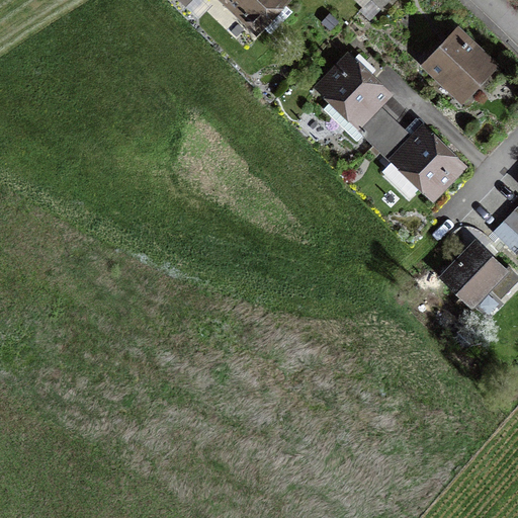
[(193,0),(177,0),(186,8),(193,0)]
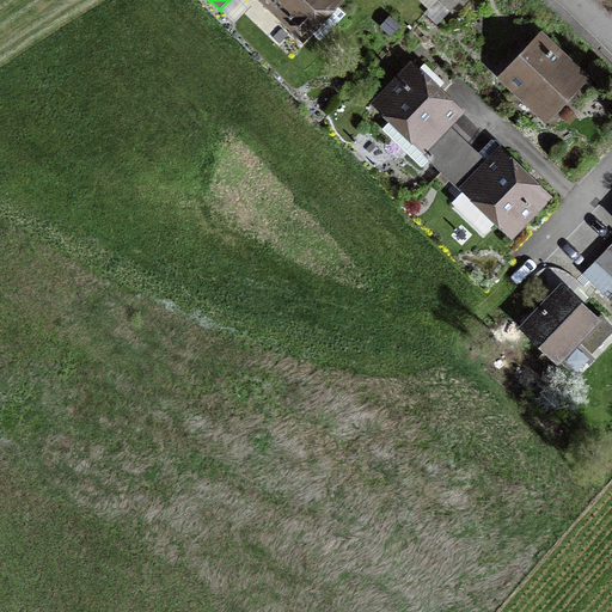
[(267,0),(301,32),(306,28),(319,41),(346,13),(332,1),(332,0),(267,0)]
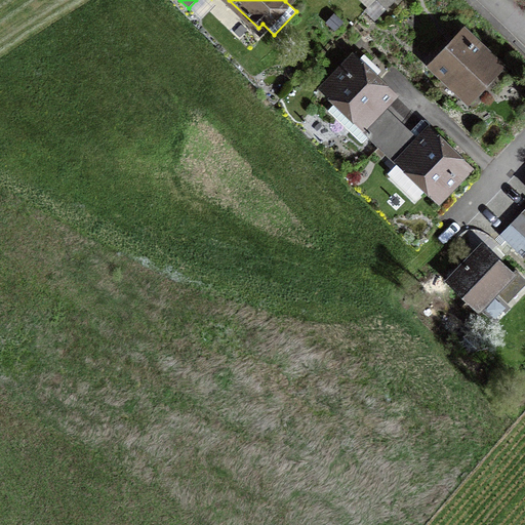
[(376,0),(387,9),(395,0),(376,0)]
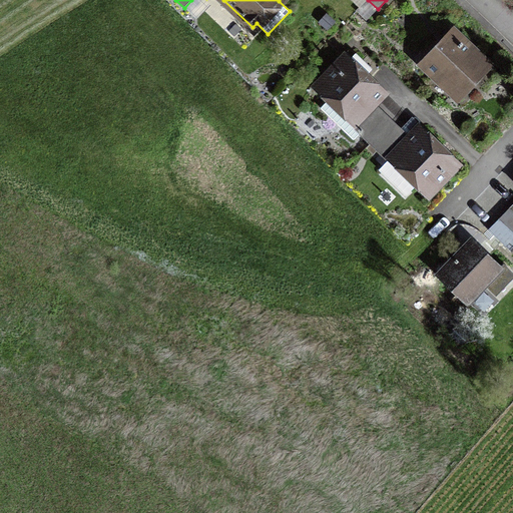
[(423,63),(455,94),(485,63),(453,32),(423,63)]
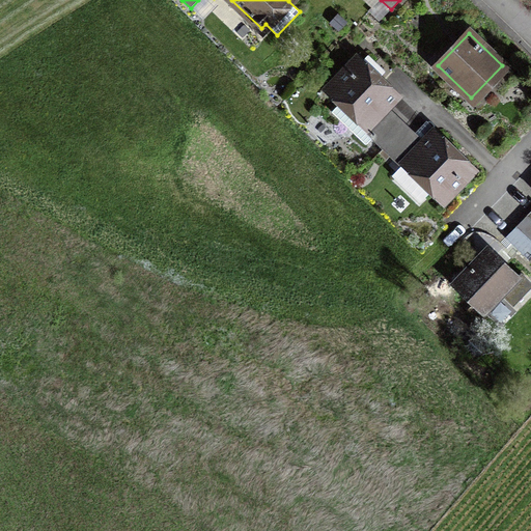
[(368,56),(361,63),(357,59),(330,88),(342,101),(331,112),(366,145),(372,139),(371,138),(382,128),(374,120),(396,98),(374,76),(382,68),(368,56)]
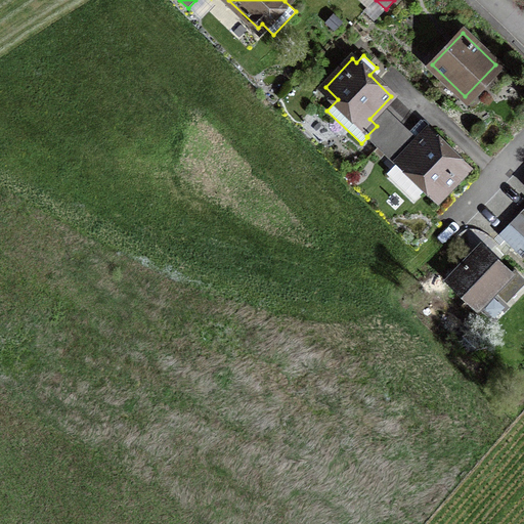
[(378,146),(399,125),(388,114),(377,126),(366,136),(367,137),(378,146)]
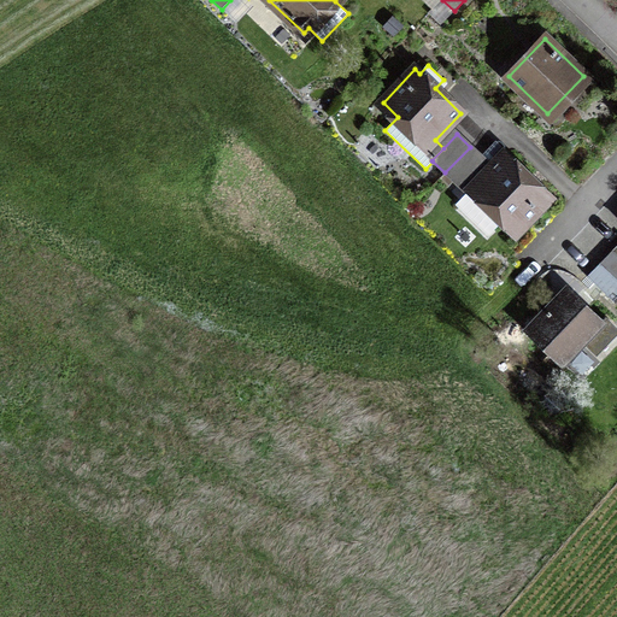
[(445,172),(458,186),(482,159),(470,147),(445,172)]
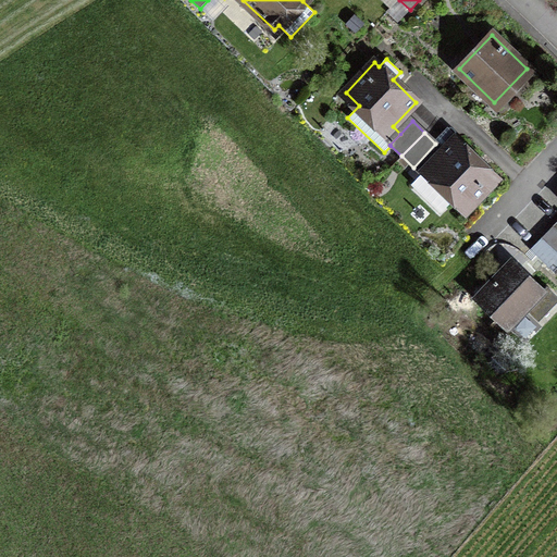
[(496,180),(455,139),(413,183),(413,186),(430,201),(433,201),(441,208),(444,208),(455,197),(467,209),(496,180)]
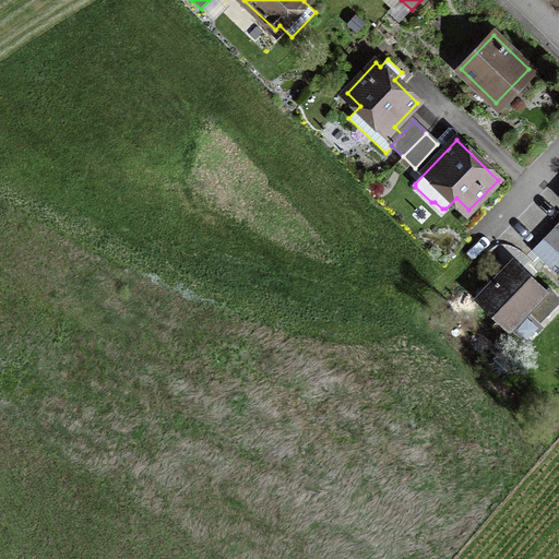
[(558,232),(554,227),(543,239),(558,254),(558,232)]
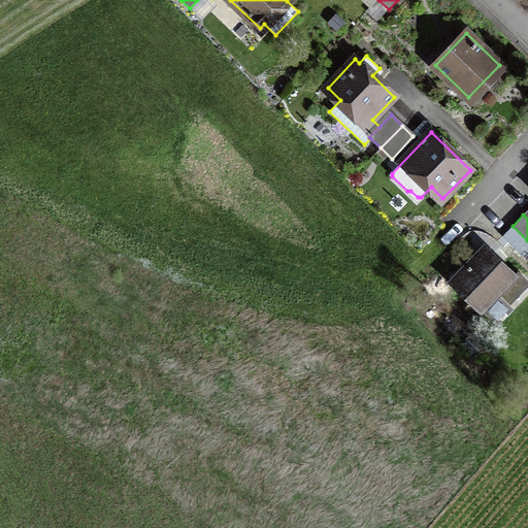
[(527,254),(527,240),(513,226),(502,236),(524,259),(527,254)]
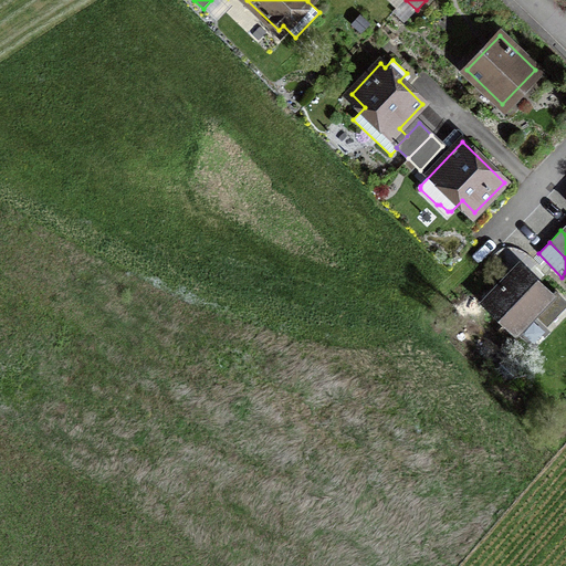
[(519,266),(484,302),(516,334),(540,308),(552,321),(565,306),(565,302),(555,292),(551,296),(519,266)]
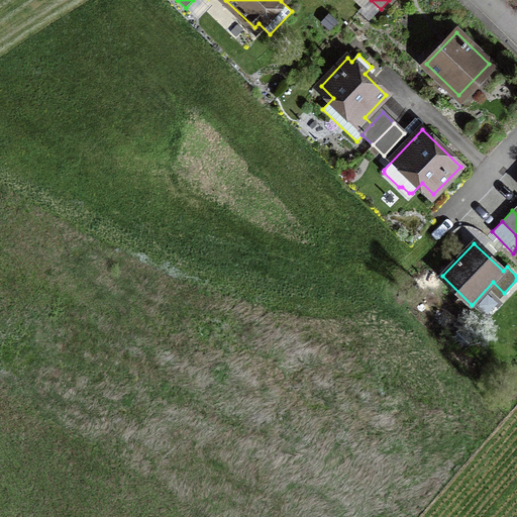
All buildings are outlined.
